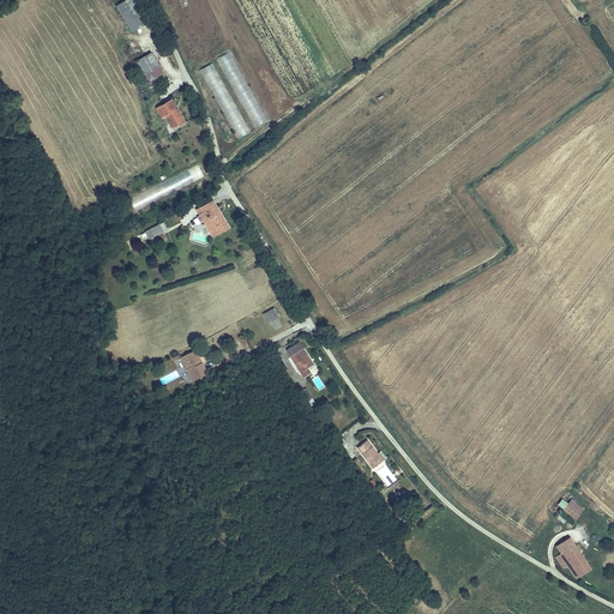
[(136,0),(130,0),(121,5),(124,11),(136,31),(149,23),(136,0)]
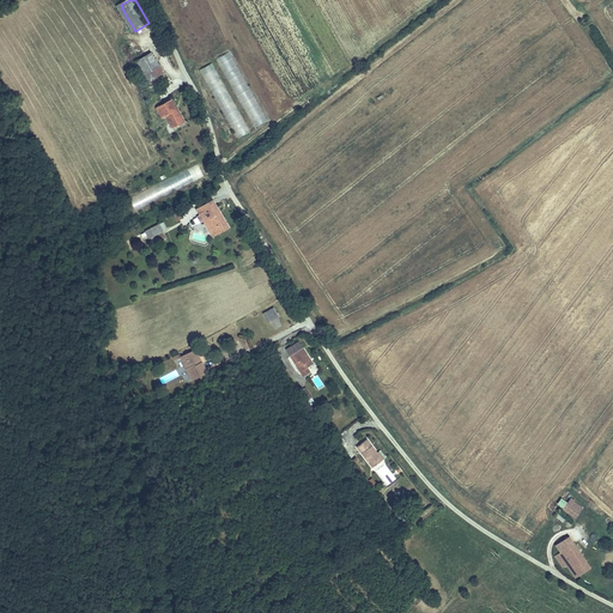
[(265,122),(229,50),(217,56),(253,128),(265,122)]
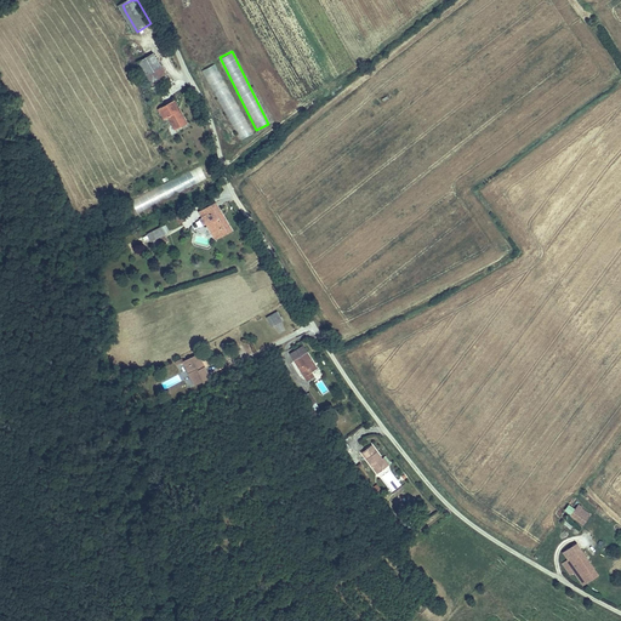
[(154,53),(142,60),(155,84),(167,78),(154,53)]
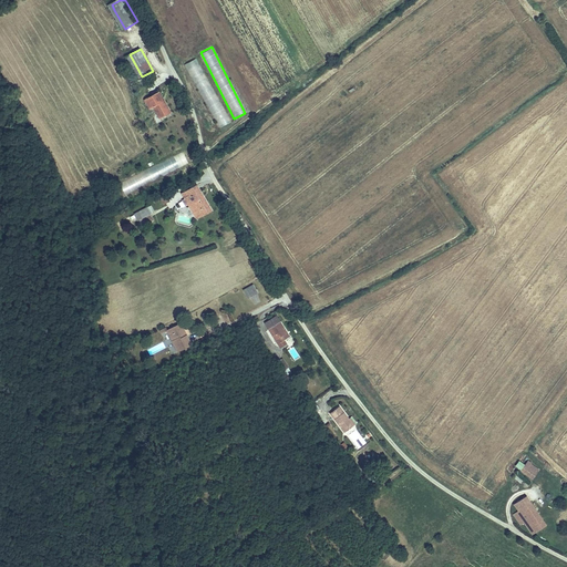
[(218,129),(230,123),(198,58),(186,63),(218,129)]
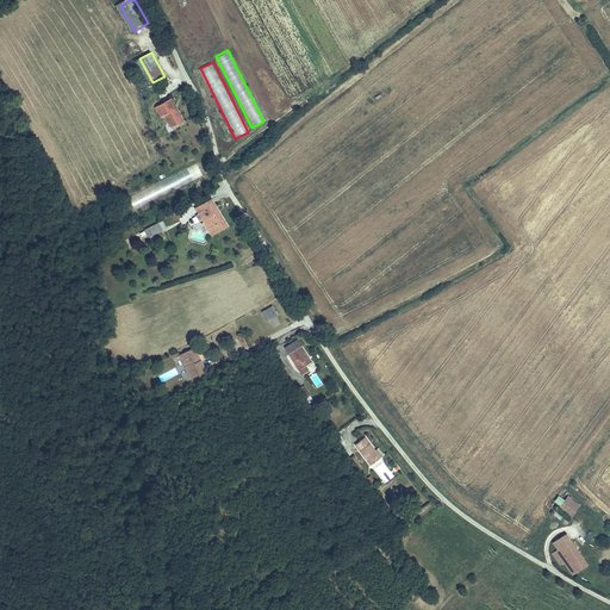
[(174,110),(168,100),(157,106),(162,116),(166,113),(174,126),(185,119),(178,107),(174,110)]
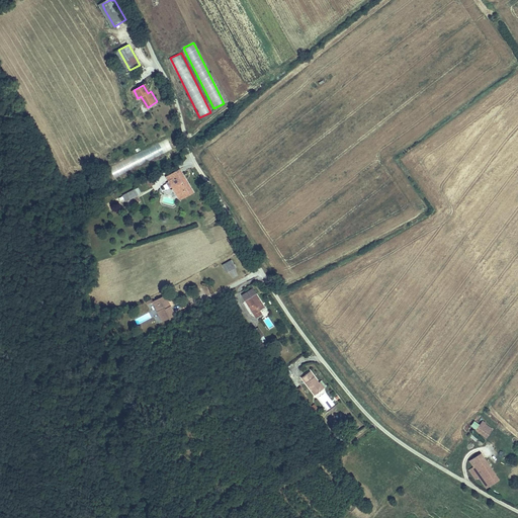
[(168,177),(171,182),(174,187),(183,199),(194,191),(179,169),(168,177)]
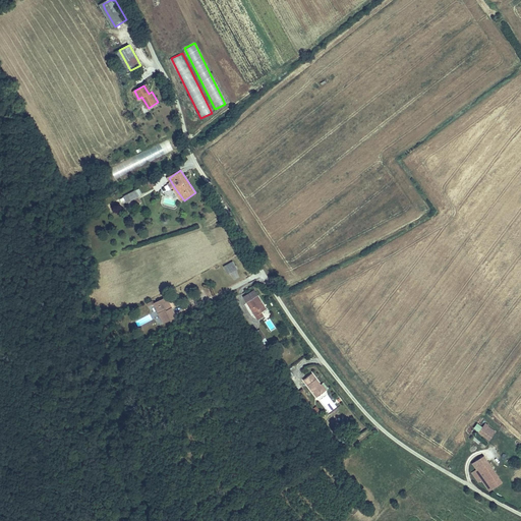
[(139,189),(123,194),(125,201),(141,196),(139,189)]
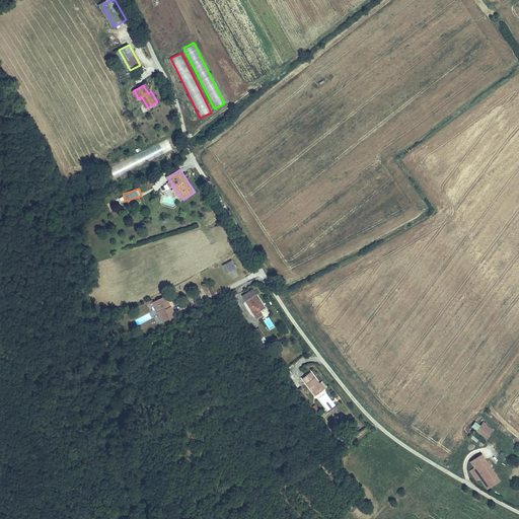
[(237,276),(234,271),(230,263),(223,266),(227,273),(230,271),(234,278),(237,276)]
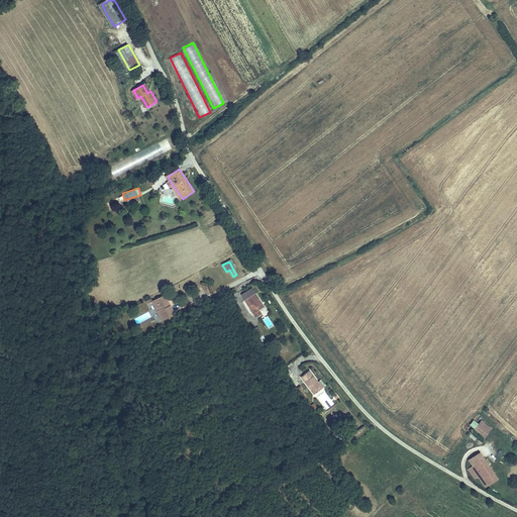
[(252,287),(240,294),(244,300),(245,299),(252,312),(262,307),(253,294),(255,293),(252,287)]
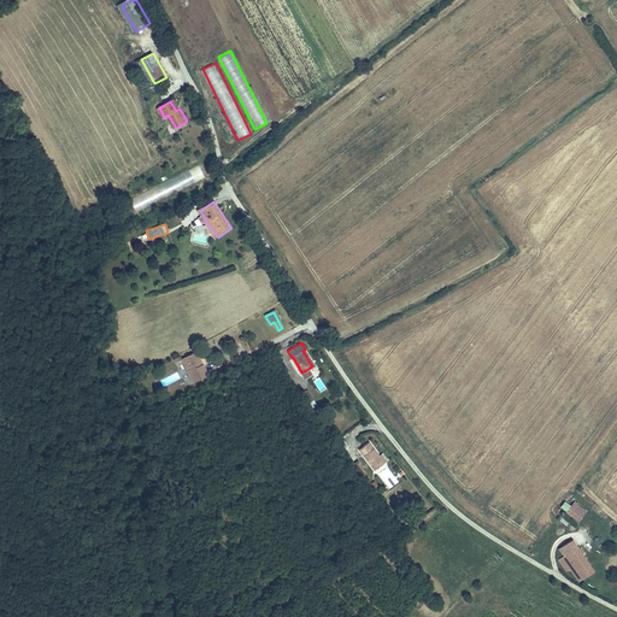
[(193,354),(189,356),(197,369),(200,366),(193,354)]
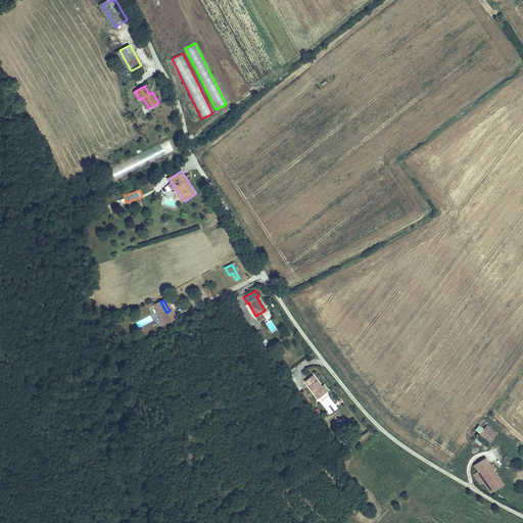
[(167,313),(160,301),(151,306),(162,327),(175,320),(170,311),(167,313)]
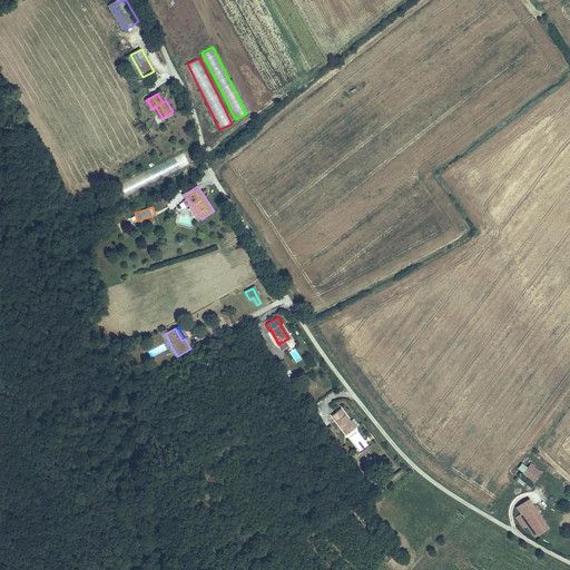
[(291,351),(294,362),(302,360),(298,349),(291,351)]
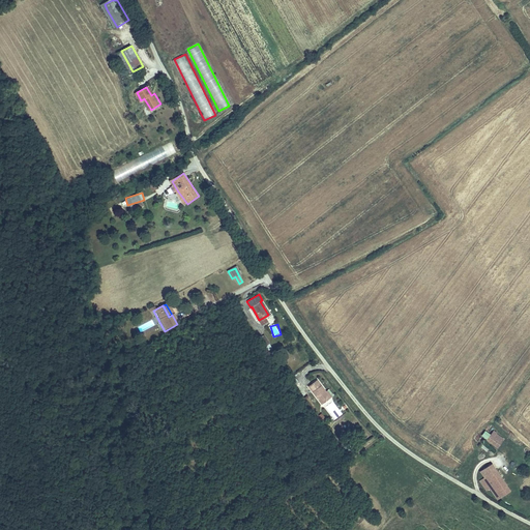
[(316,380),(307,386),(322,405),(330,399),(316,380)]
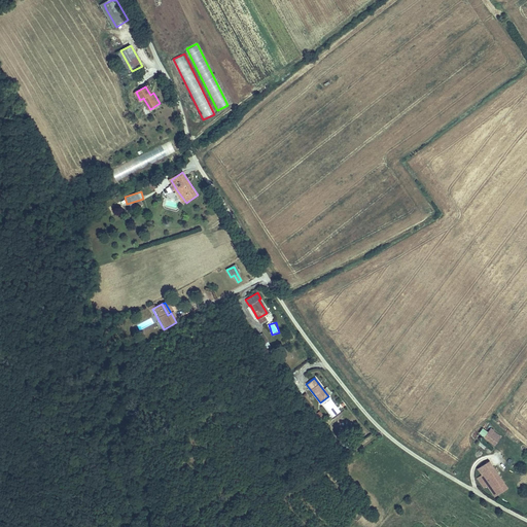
[(330,399),(323,405),(332,418),(340,413),(330,399)]
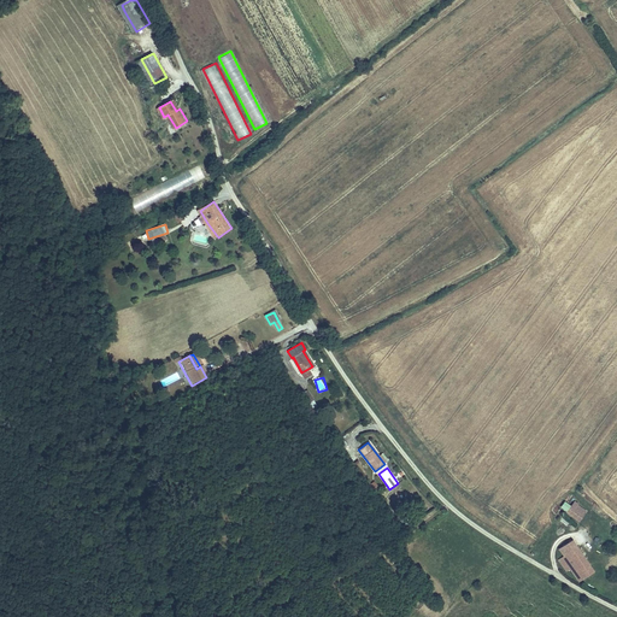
[(577,519),(585,510),(573,500),(565,510),(577,519)]
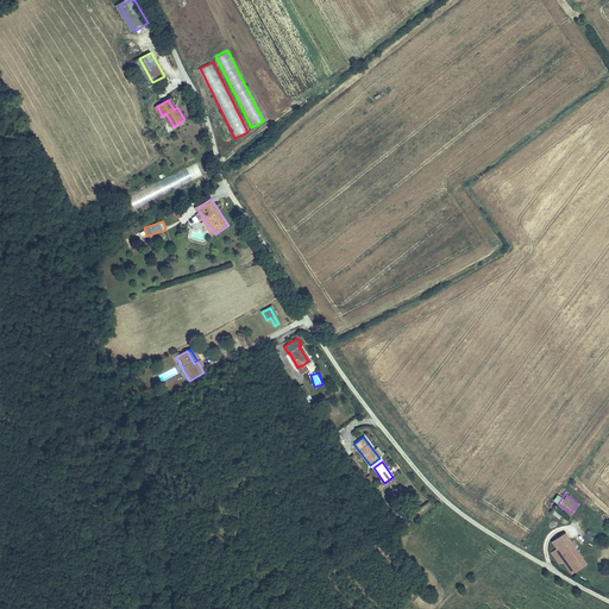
[(552,541),(556,546),(567,537),(565,533),(552,541)]
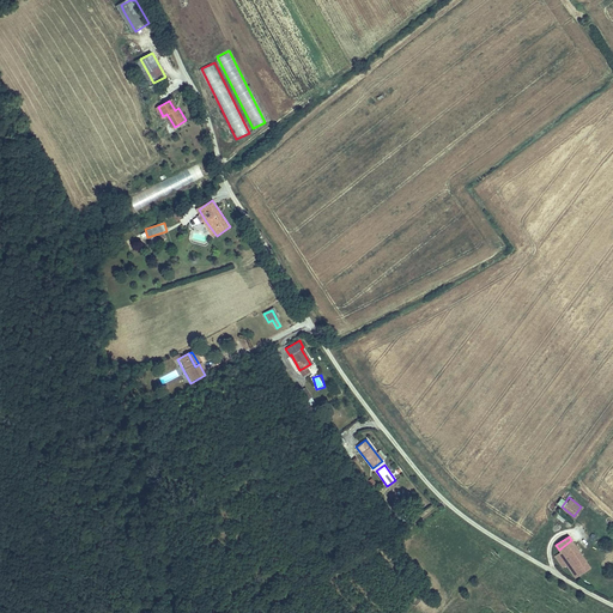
[(571,540),(559,550),(553,554),(562,566),(565,564),(571,559),(580,571),(588,564),(576,546),(578,544),(575,539),(571,540)]
